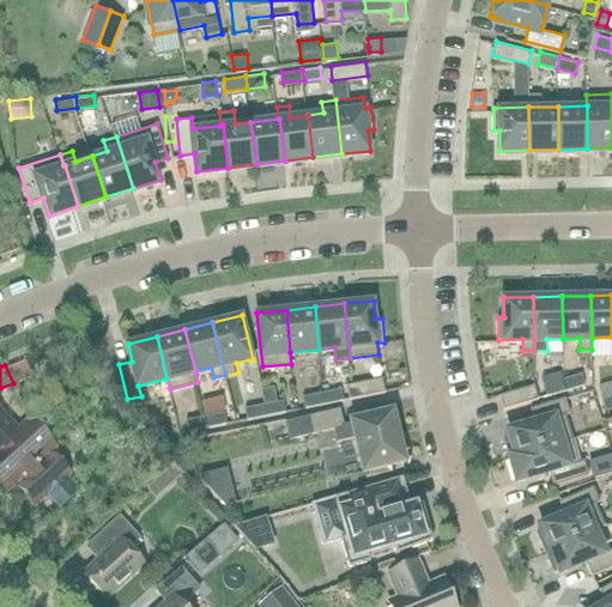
[(567,388),(564,376),(562,369),(543,375),(549,393),(567,388)]
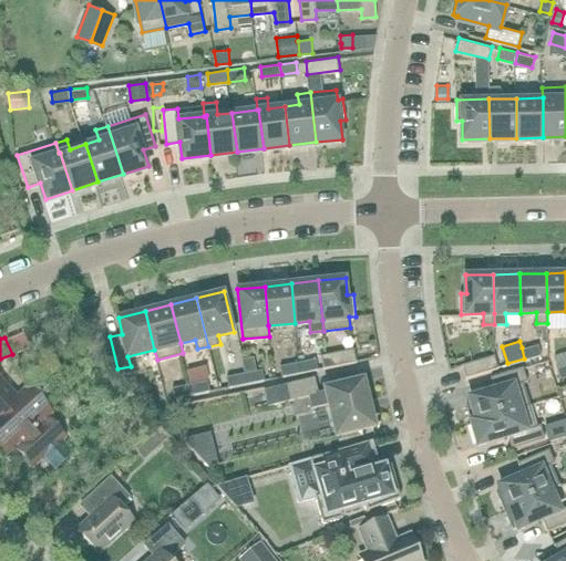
[(524,359),(542,353),(538,343),(522,347),(524,359)]
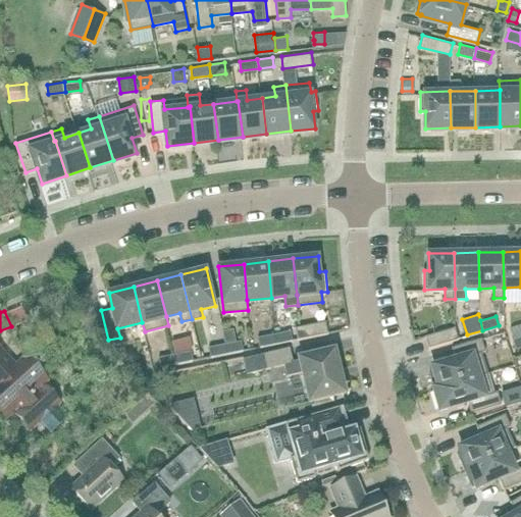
[(500,322),(502,335),(518,332),(516,319),(500,322)]
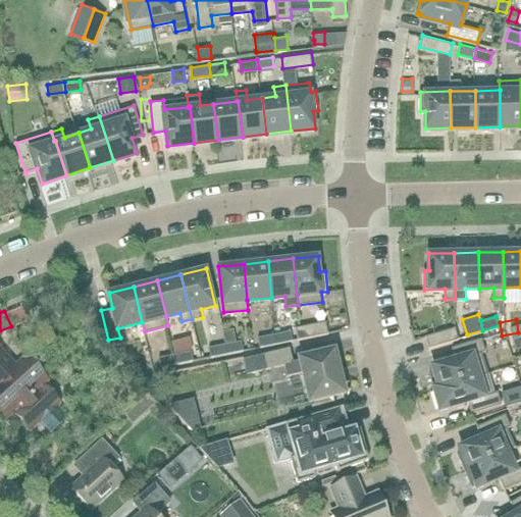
[(326,320),(296,326),(299,338),(329,331),(326,320)]
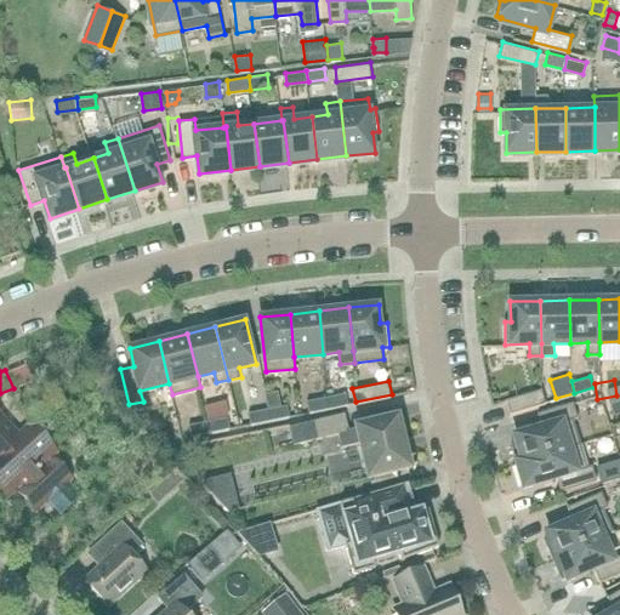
[(511,413),(546,402),(542,388),(507,398),(511,413)]
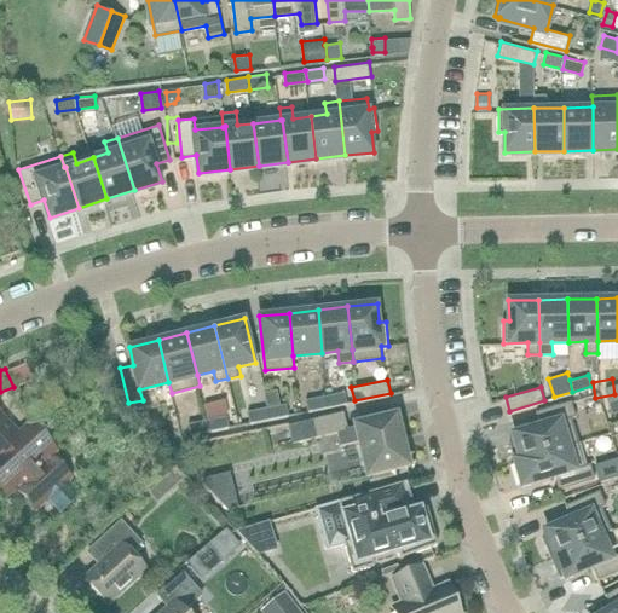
[(277,388),(264,391),(267,405),(281,403),(277,388)]
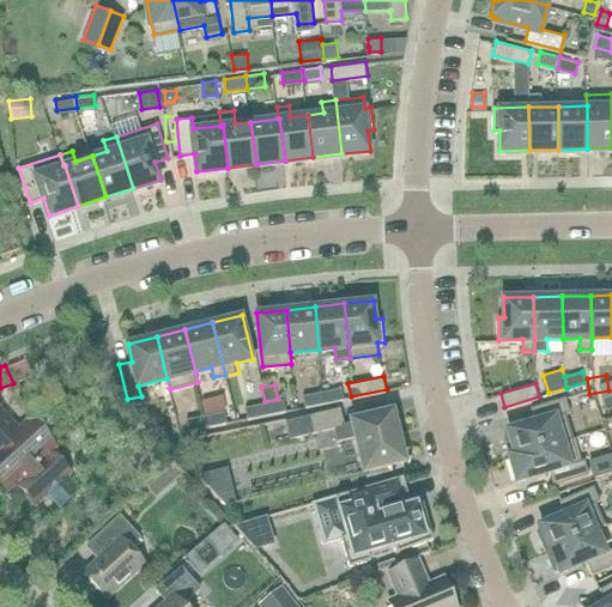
[(322,389),(325,401),(344,398),(341,386),(322,389)]
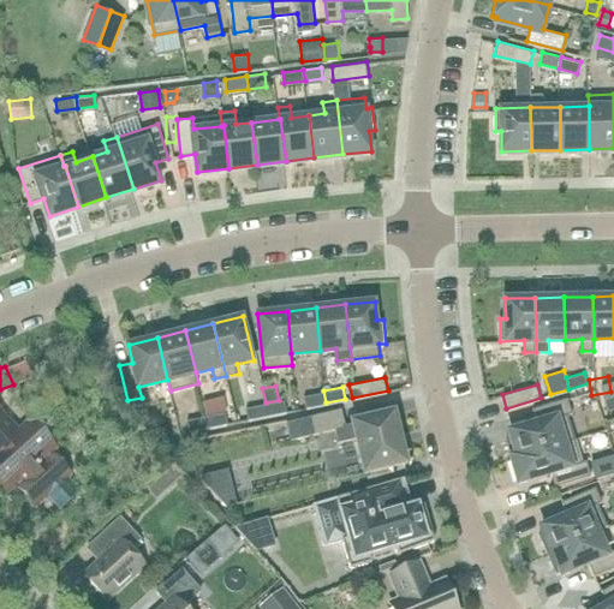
[(307,407),(326,402),(323,390),(304,395),(307,407)]
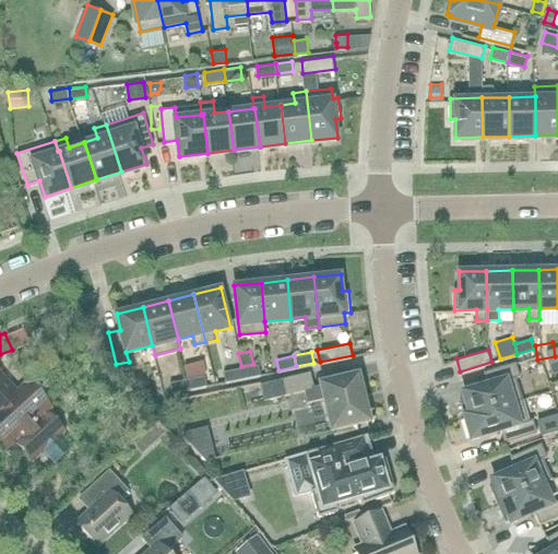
[(465,415),(523,398),(517,377),(521,376),(517,362),(485,372),(488,384),(464,391),(465,396),(461,397),(466,414),(465,414),(465,415)]
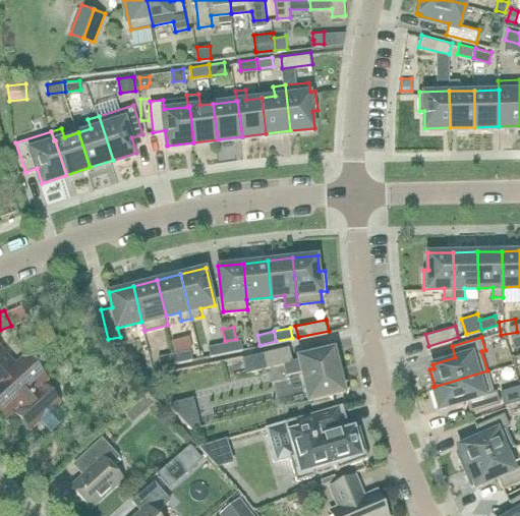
[(225,341),(227,351),(243,348),(241,338),(236,339),(225,341)]
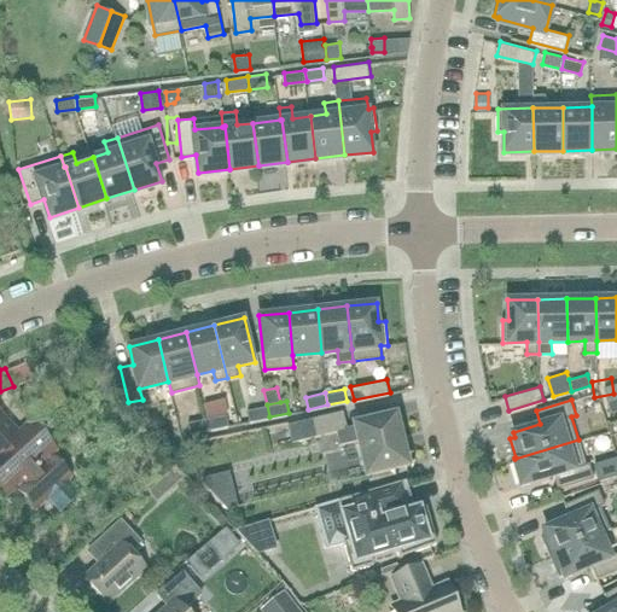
[(33,418),(21,429),(0,404),(0,481),(10,491),(19,483),(38,503),(48,495),(59,507),(80,489),(69,476),(73,473),(52,450),(58,446),(33,418)]
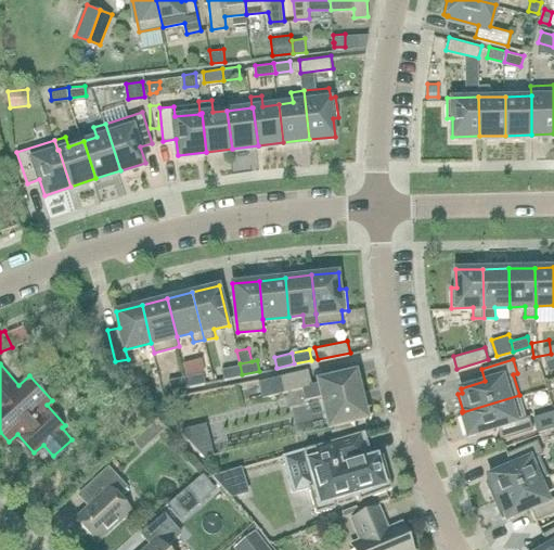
[(223,378),(242,374),(240,363),(222,368),(223,378)]
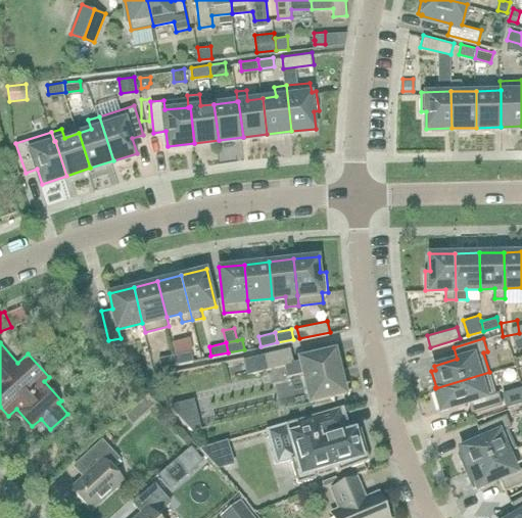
[(176,352),(178,363),(194,360),(192,349),(176,352)]
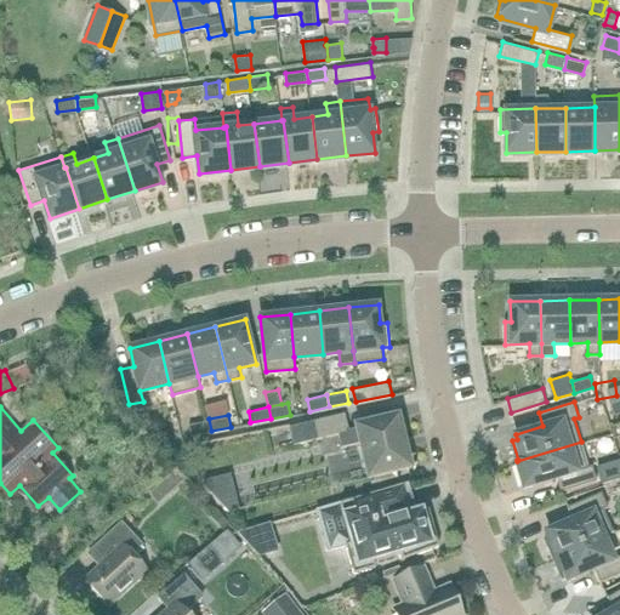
[(398,416),(348,428),(346,415),(291,428),(295,443),(340,432),(342,445),(362,440),(370,476),(409,466),(405,448),(405,445),(404,445),(403,437),(403,436),(403,433),(402,434),(398,416)]
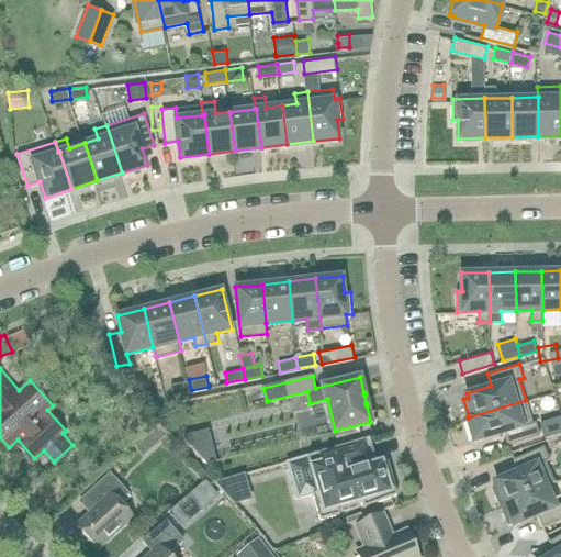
[(172,393),(191,390),(189,379),(170,382),(172,393)]
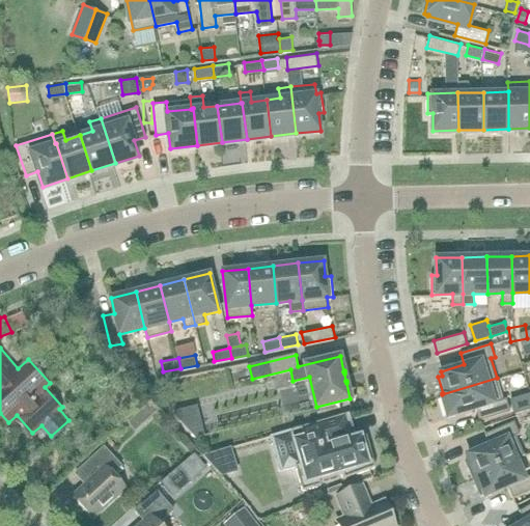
[(497,378),(442,394),(448,416),(476,408),(480,419),(510,410),(506,397),(503,398),(497,378)]
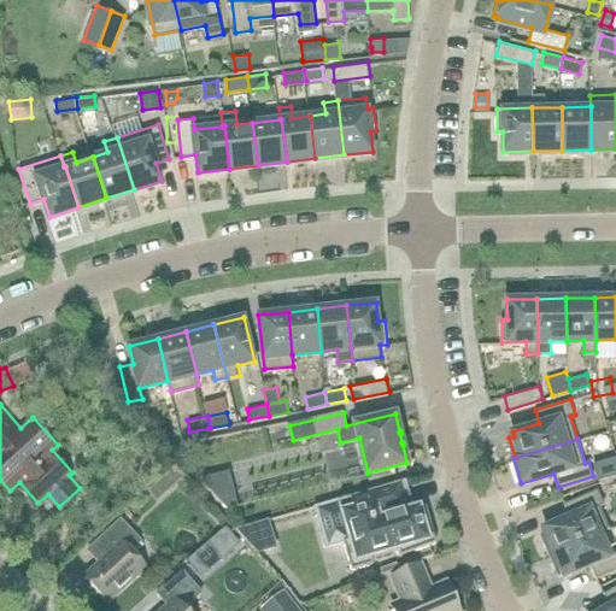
[(171,479),(177,479),(183,474),(175,465),(166,473),(171,479)]
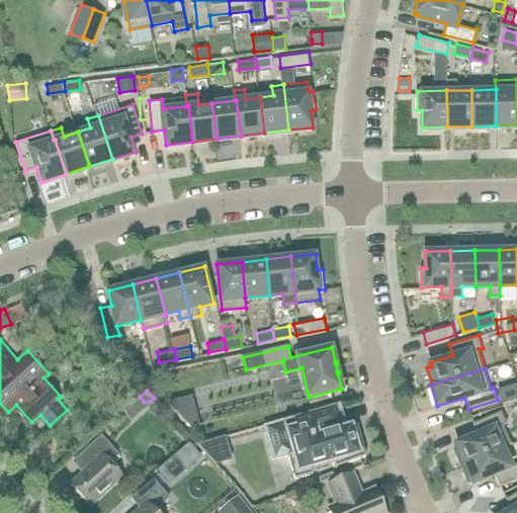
[(192,394),(172,398),(168,402),(191,425),(199,423),(192,394)]
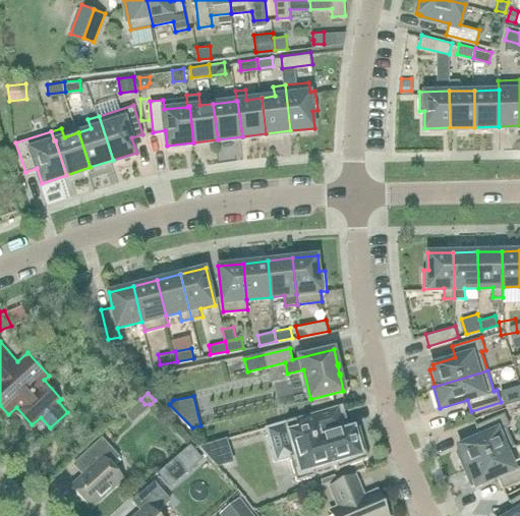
[(359,425),(346,430),(339,406),(289,420),(289,418),(267,424),(277,459),(290,455),(296,479),(315,474),(313,468),(348,456),(350,462),(368,457),(359,425)]
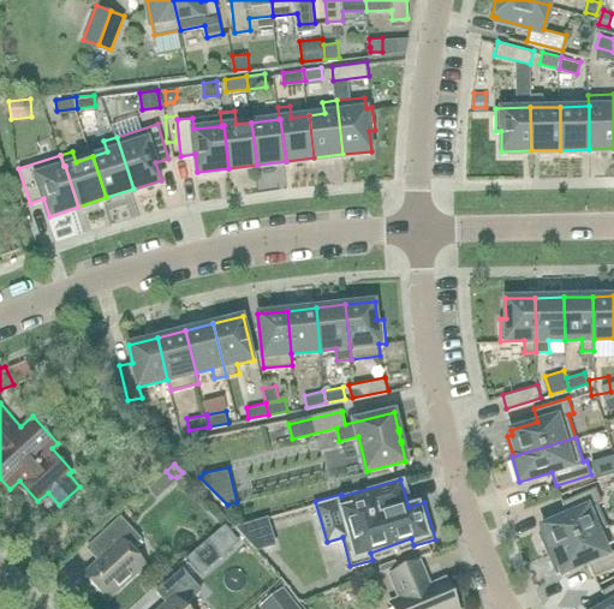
[(608,526),(608,525),(598,503),(602,502),(596,487),(562,501),(568,514),(542,525),(544,530),(541,532),(549,551),(597,531),(608,526)]
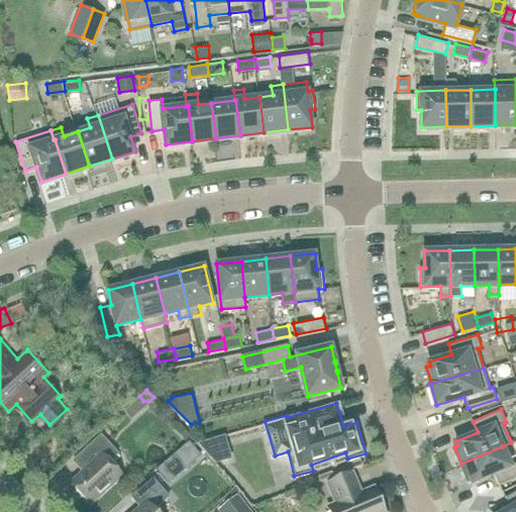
[(72,481),(92,503),(123,474),(110,459),(119,451),(102,433),(80,453),(90,464),(72,481)]
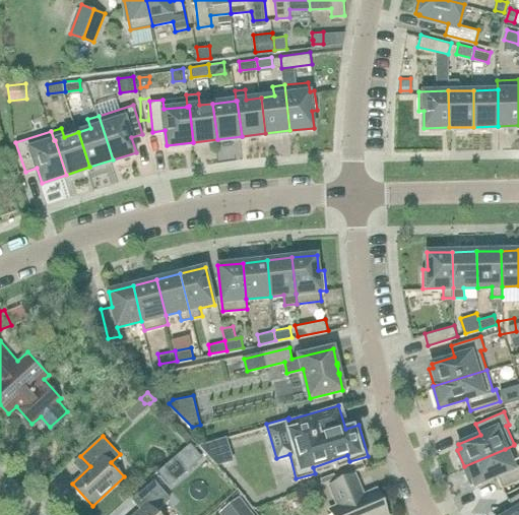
[(231,460),(223,437),(200,444),(217,464),(231,460)]
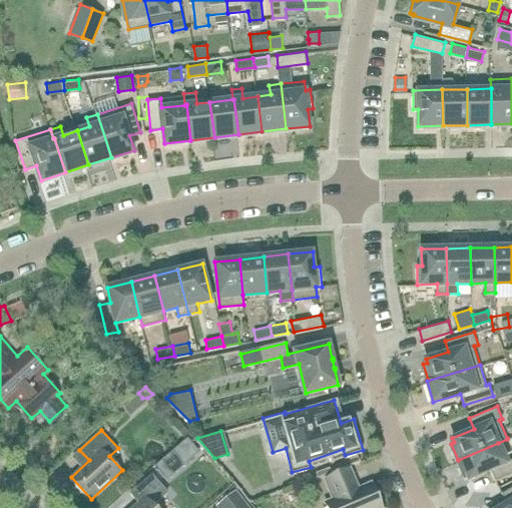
[(156,462),(167,475),(198,448),(187,435),(156,462)]
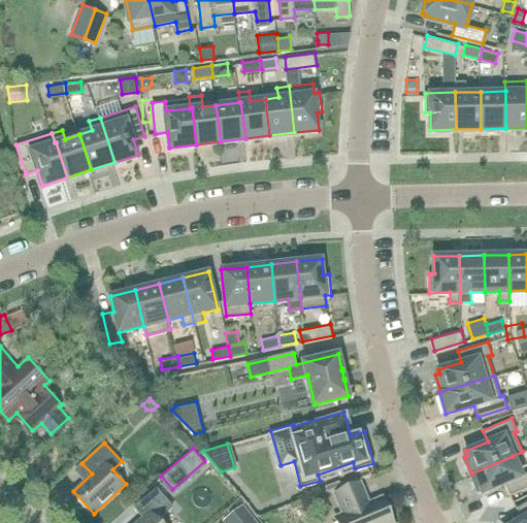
[(513,456),(471,474),(479,490),(482,488),(483,492),(505,483),(511,494),(526,487),(526,471),(521,475),(513,456)]
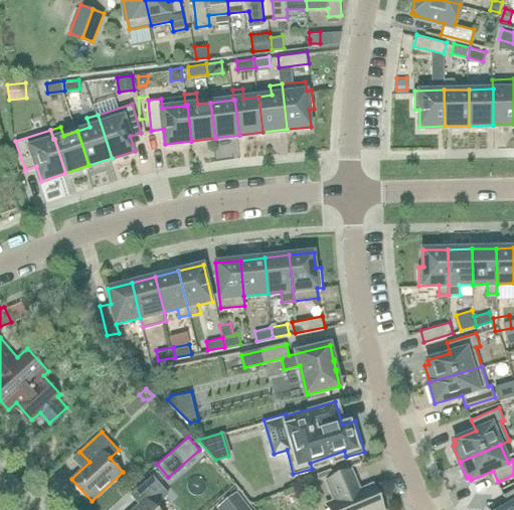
[(383,509),(373,484),(360,490),(352,470),(328,480),(336,500),(327,503),(330,509),(383,509)]
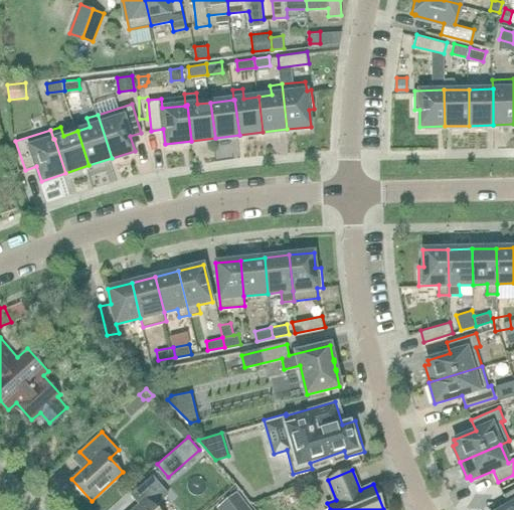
[(154,474),(133,493),(142,503),(133,509),(157,509),(154,506),(169,493),(154,474)]
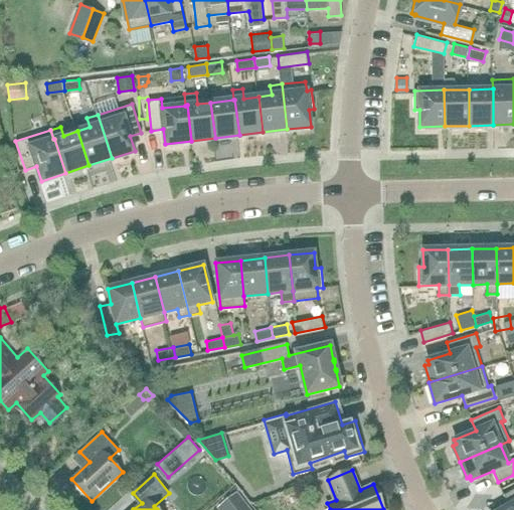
[(316,482),(309,485),(314,496),(321,494),(316,482)]
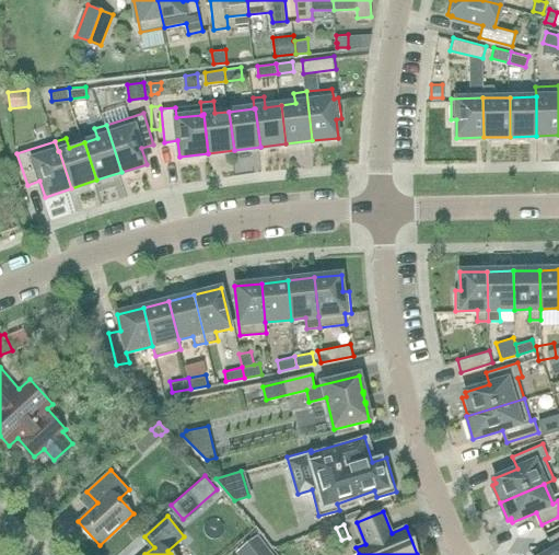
[(241,554),(276,554),(255,530),(234,546),(241,554)]
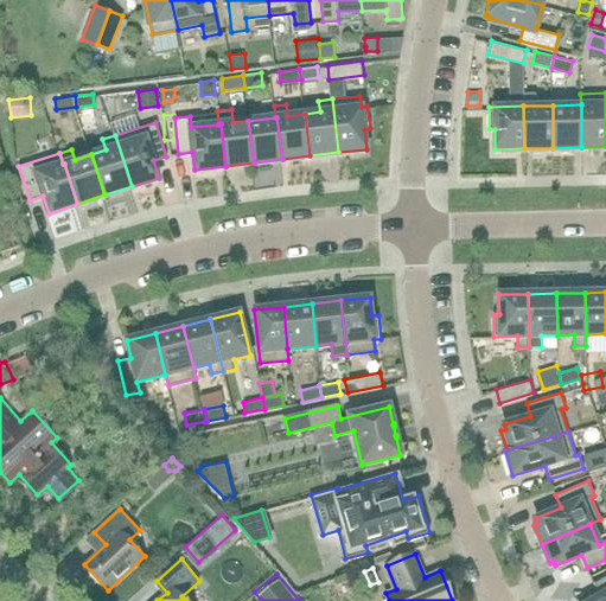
[(605,575),(594,582),(601,594),(588,600),(605,600),(605,575)]
